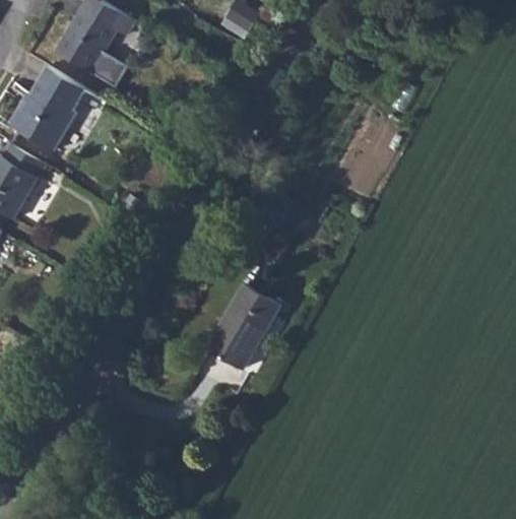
[(135,19),(102,0),(101,0),(92,14),(87,11),(78,13),(55,51),(116,87),(129,66),(104,51),(117,29),(126,35),(135,19)]
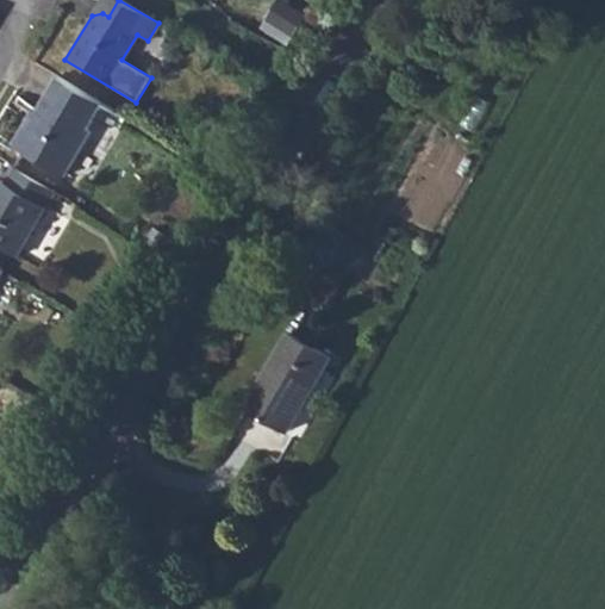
[(100,0),(92,16),(103,13),(108,17),(118,0),(100,0)]
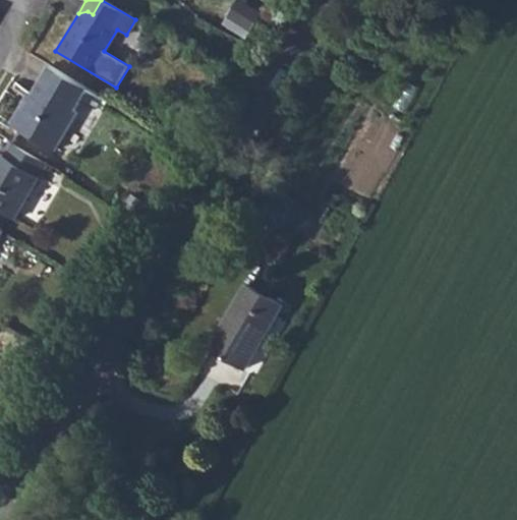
[(88,89),(48,65),(30,96),(37,99),(32,108),(27,106),(15,127),(54,151),(77,112),(74,110),(88,89)]
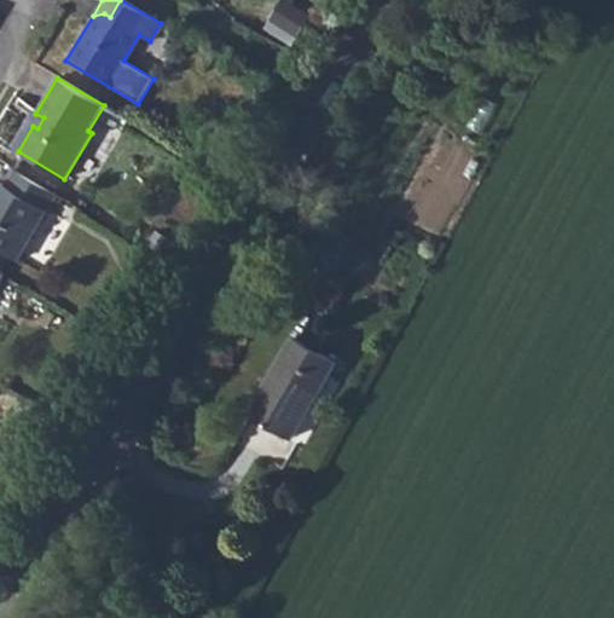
[(56,194),(13,169),(4,186),(0,184),(0,252),(16,261),(56,194)]
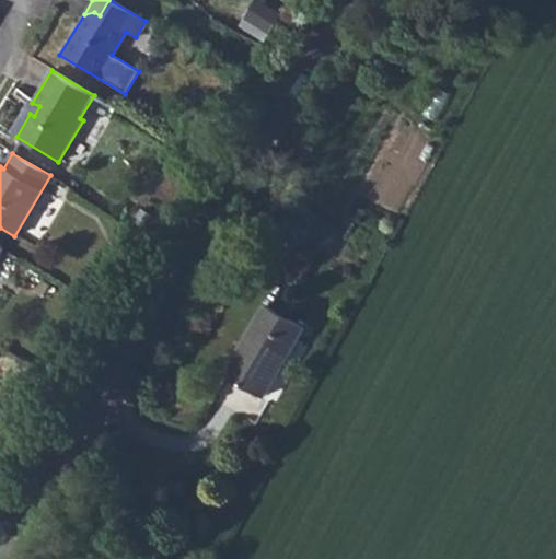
[(264,306),(223,374),(263,397),(302,329),(264,306)]
